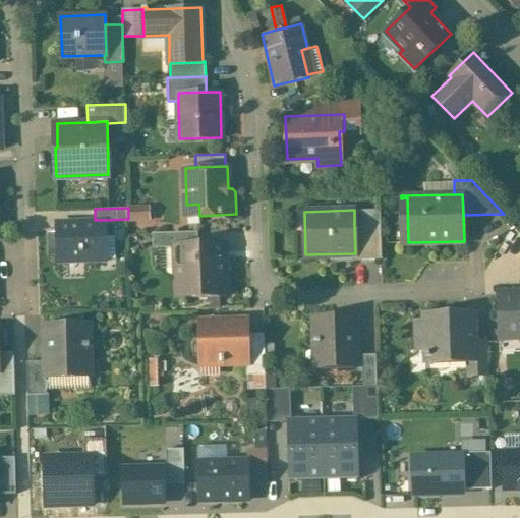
[(95,220),(57,222),(58,262),(98,261),(98,236),(106,235),(105,220),(95,220)]
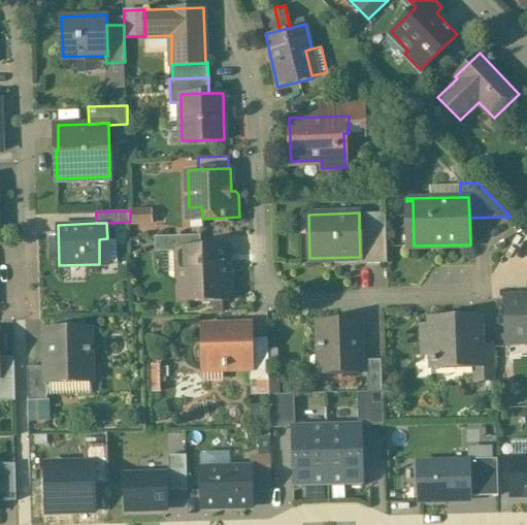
[(387,262),(386,226),(359,227),(360,257),(359,257),(359,263),(387,262)]
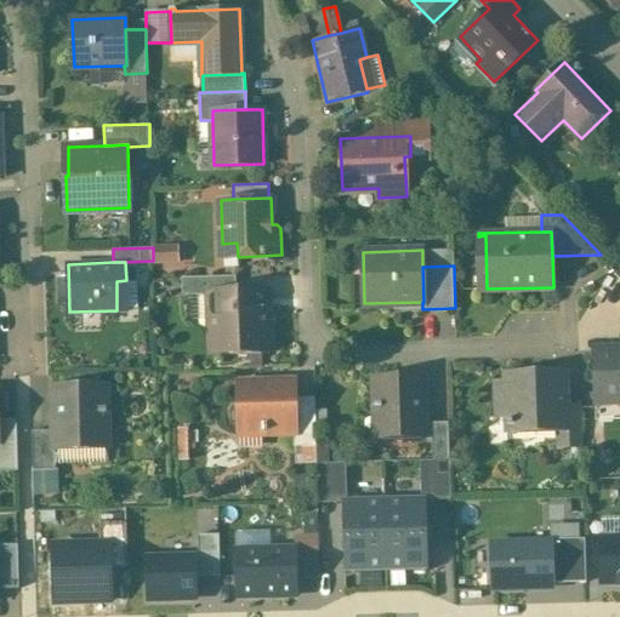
[(235,275),(182,278),(183,295),(209,292),(209,291),(235,290),(235,275)]
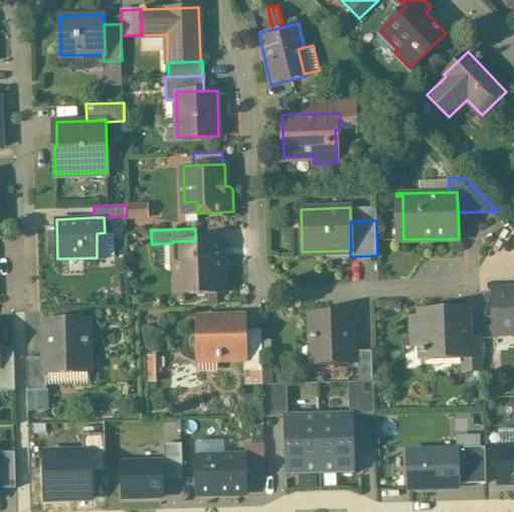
[(195,240),(173,241),(173,242),(174,258),(178,263),(179,294),(224,292),(223,273),(219,273),(219,265),(223,263),(222,239),(195,240)]
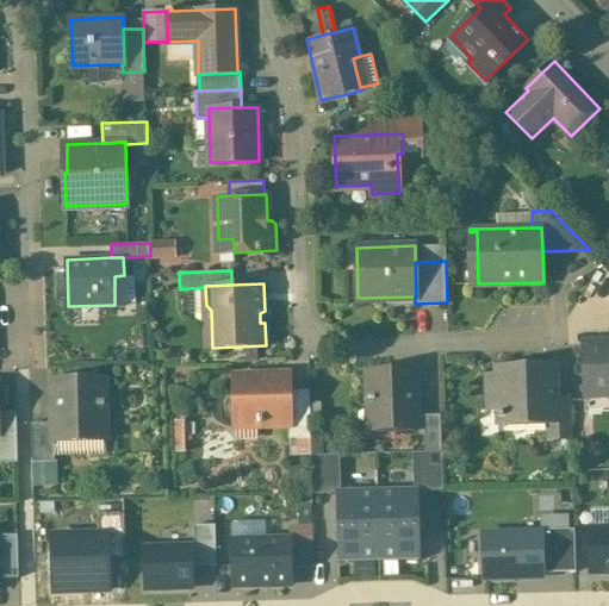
[(608,342),(584,343),(585,389),(608,388),(608,342)]
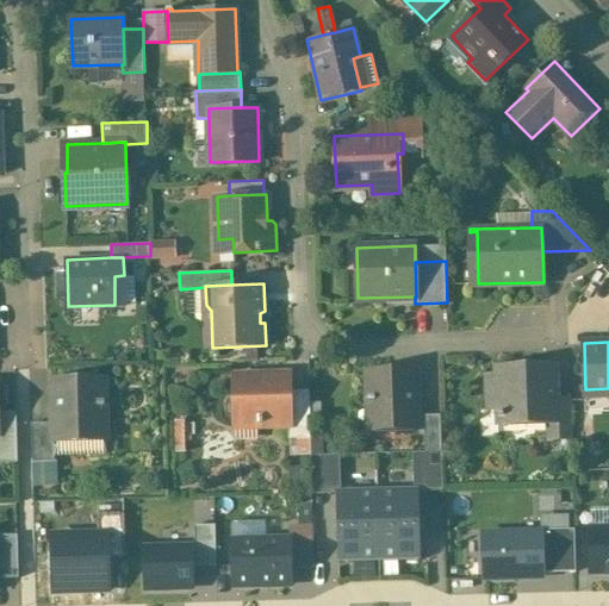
[(509,367),(509,374),(485,374),(486,408),(501,407),(501,423),(547,420),(555,420),(554,398),(553,366),(509,367)]
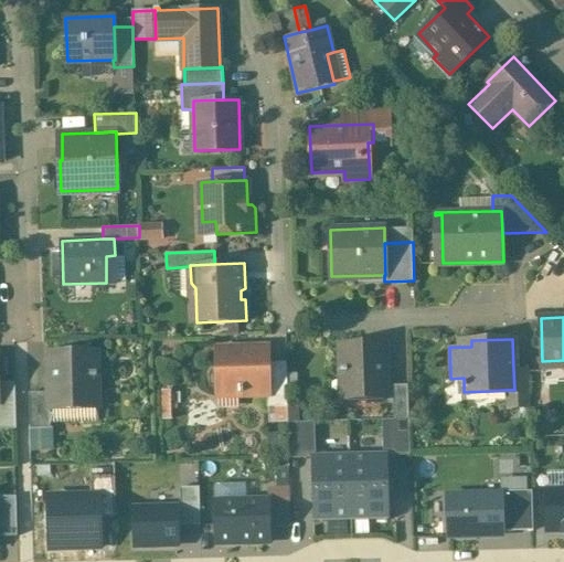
[(384,343),(340,345),(341,369),(336,369),(336,372),(346,372),(347,393),(386,392),(384,343)]
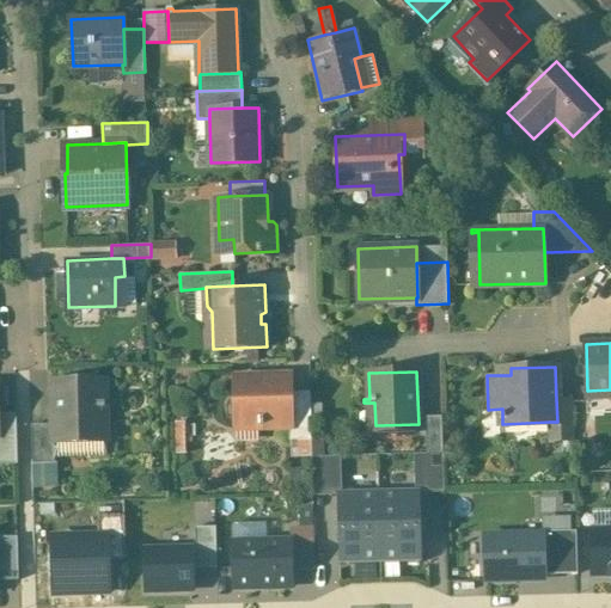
[(289,375),(236,376),(237,428),(289,427),(291,427),(291,392),(289,375)]
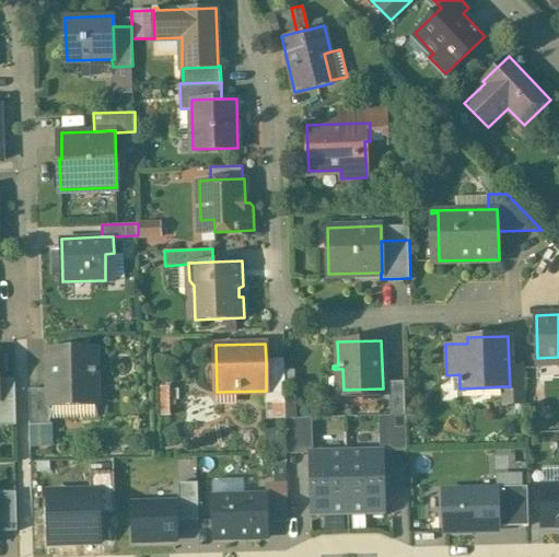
[(96,349),(47,350),(48,387),(48,405),(50,405),(99,403),(96,349)]
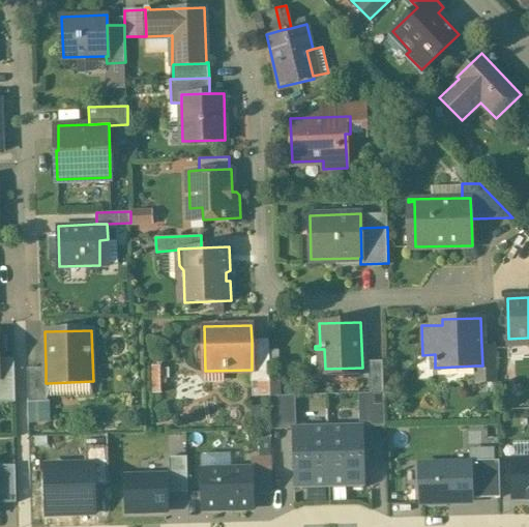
[(270,380),(269,339),(252,340),(252,370),(251,370),(251,381),(270,380)]
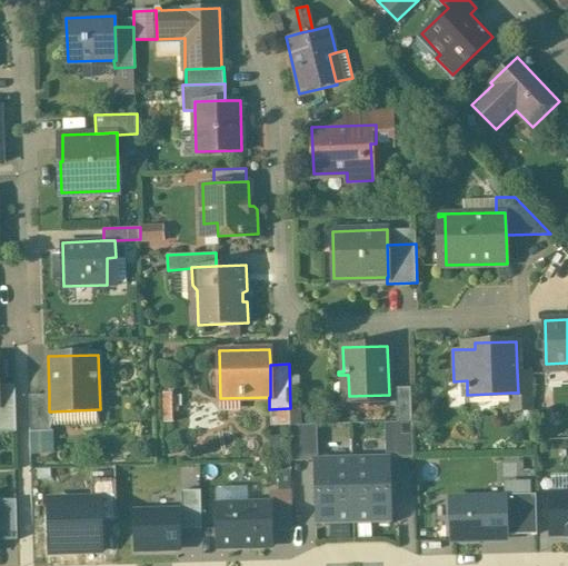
[(532,371),(517,371),(518,393),(510,393),(510,409),(534,408),(532,371)]
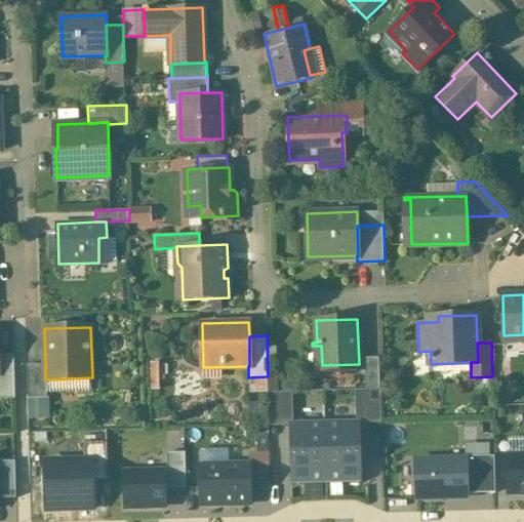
[(14,354),(0,354),(0,398),(15,398),(14,354)]
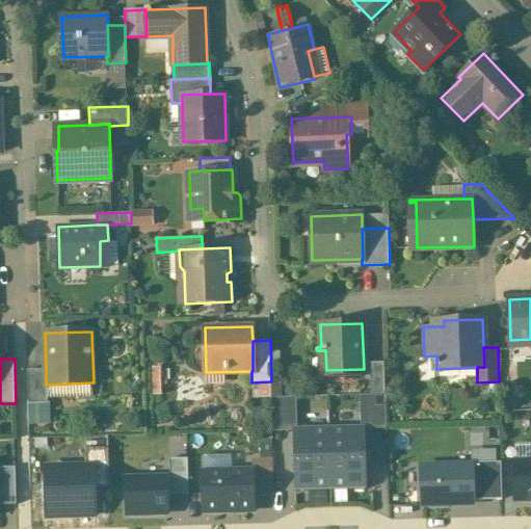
[(385,361),(370,362),(371,394),(386,393),(385,361)]
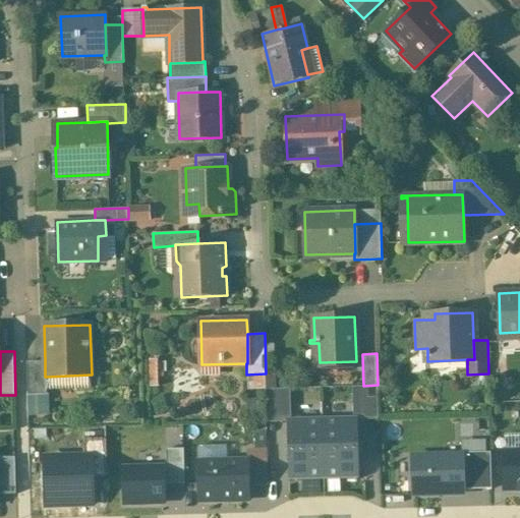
[(45,360),(26,361),(27,395),(47,394),(47,377),(45,377),(45,360)]
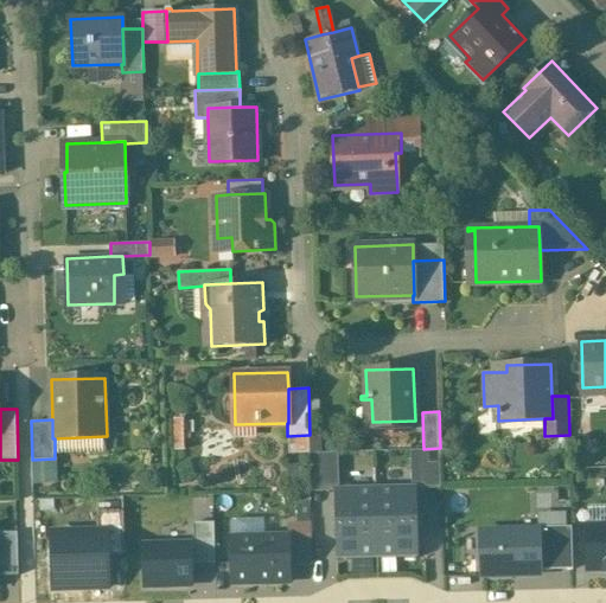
[(419,556),(418,485),(376,486),(378,557),(419,556)]
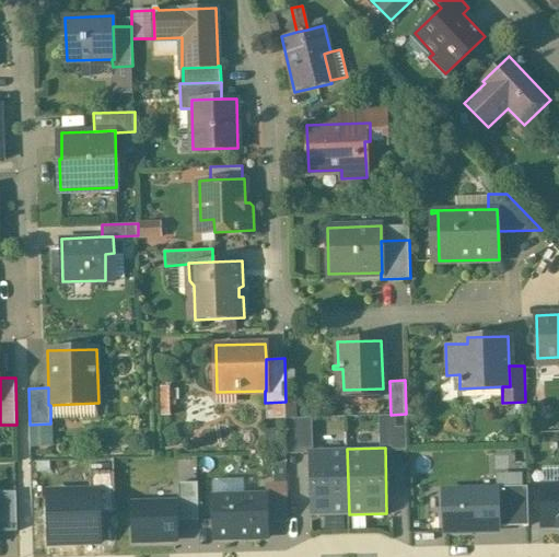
[(349,514),(347,449),(310,450),(311,515),(349,514)]
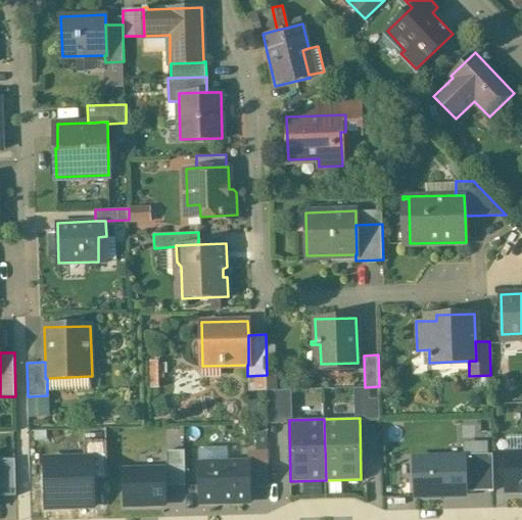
[(521,453),(506,454),(507,490),(521,490),(521,453)]
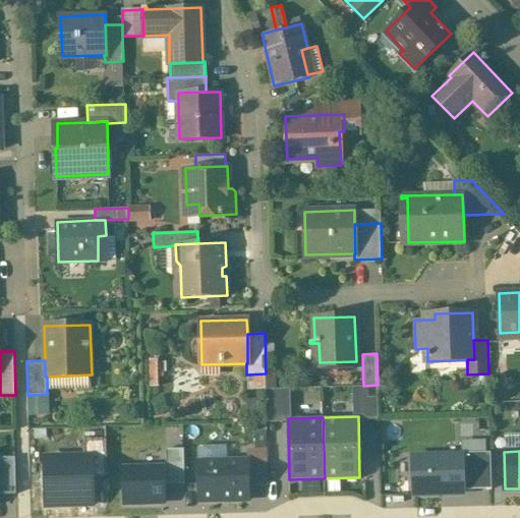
[(463,455),(413,456),(414,494),(442,494),(441,490),(464,488),(463,455)]
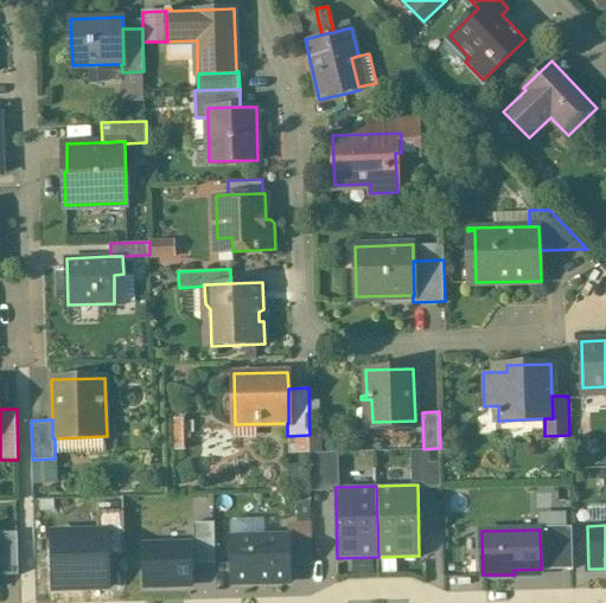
[(53,532),(56,584),(106,582),(104,531),(53,532)]
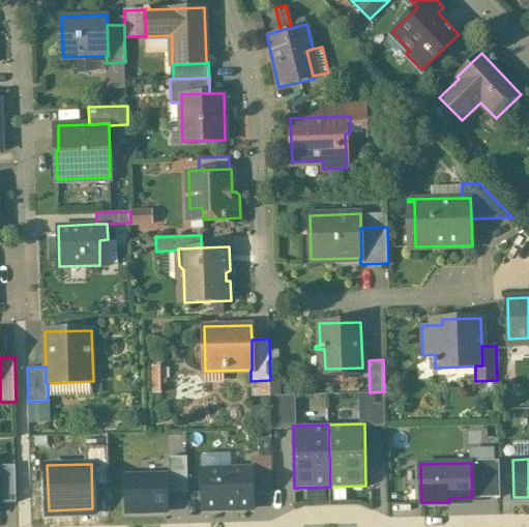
[(253,507),(252,468),(203,470),(204,508),(253,507)]
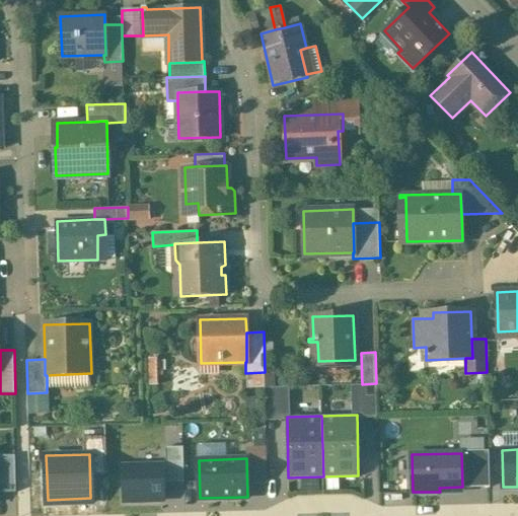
[(163,499),(162,465),(124,466),(125,500),(163,499)]
